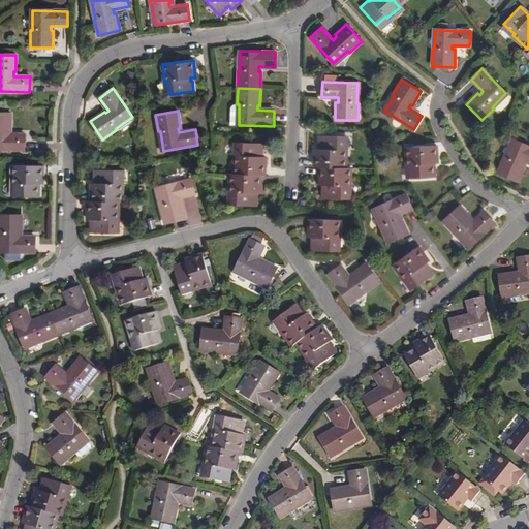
[(10,113),(0,113),(0,149),(24,150),(25,134),(8,134),(7,130),(10,131),(10,113)]
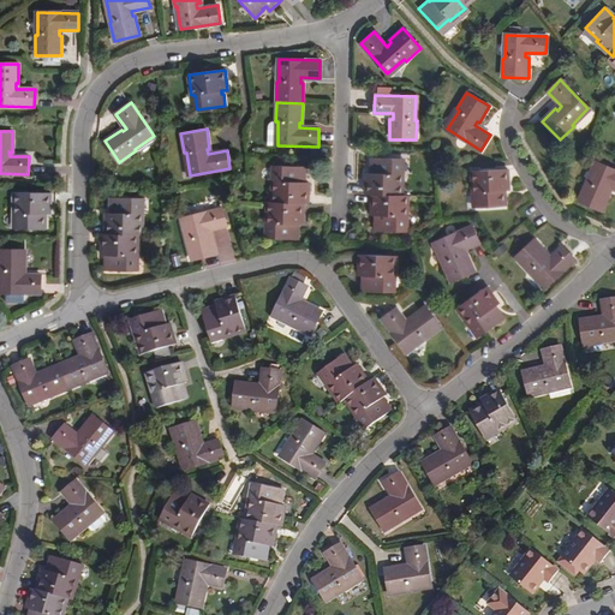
[(363,196),(370,196),(398,197),(399,174),(395,174),(396,159),(369,157),(368,169),(370,169),(370,173),(364,173),(363,196)]
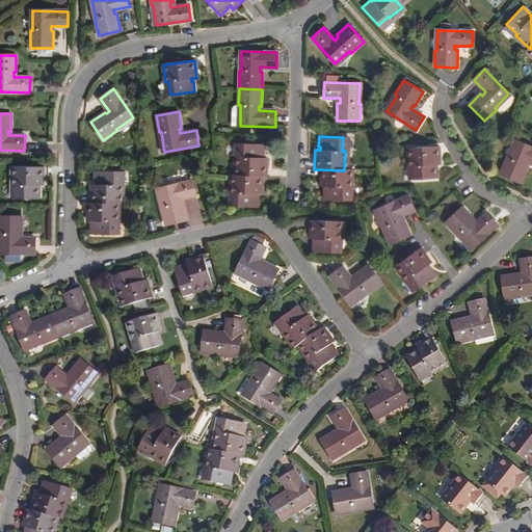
[(531,147),(515,139),(507,158),(504,157),(498,174),(517,183),(525,167),(523,166),(524,162),(531,165),(531,147)]
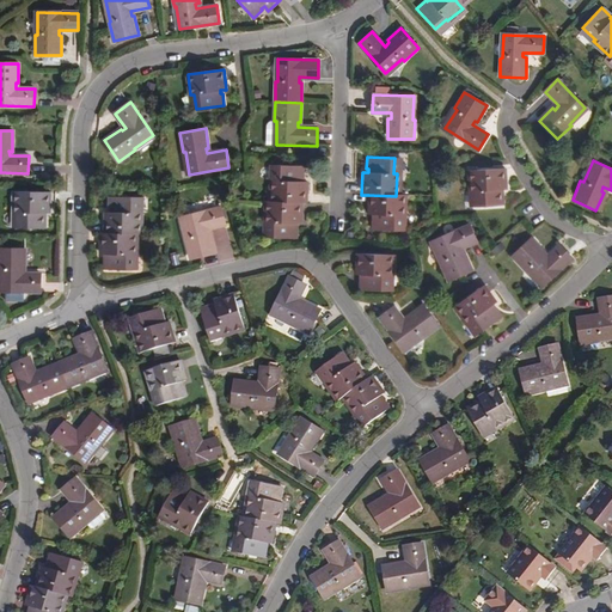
[(277,202),(310,203),(313,203),(313,182),(307,182),(307,178),(310,178),(310,166),(282,165),(282,182),(277,182),(277,202)]
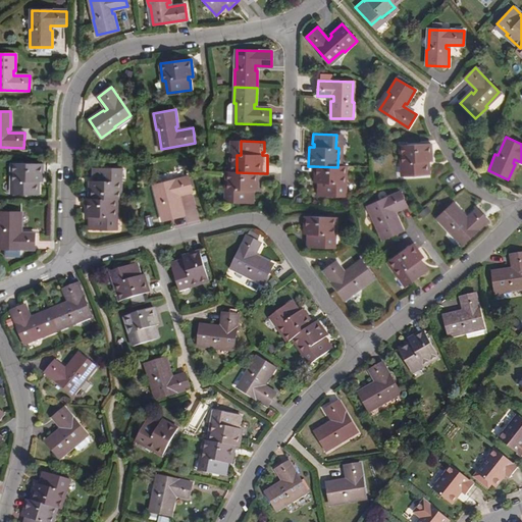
[(404,176),(428,174),(427,164),(425,164),(426,161),(431,161),(430,144),(401,145),(402,163),(403,163),(404,176)]
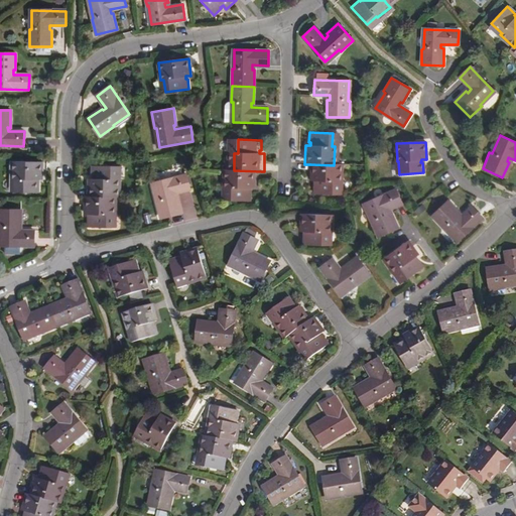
[(42,161),(13,161),(12,178),(15,178),(15,191),(38,191),(38,182),(37,182),(37,179),(42,178),(42,161)]
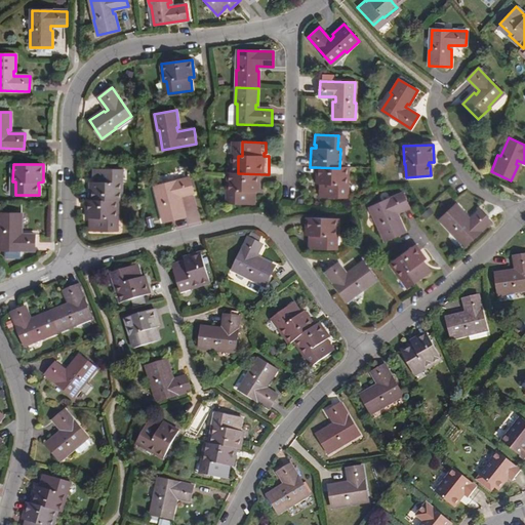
[(339,168),(316,167),(315,183),(320,184),(320,187),(319,187),(318,197),(342,198),(342,184),(346,185),(346,168),(339,168)]
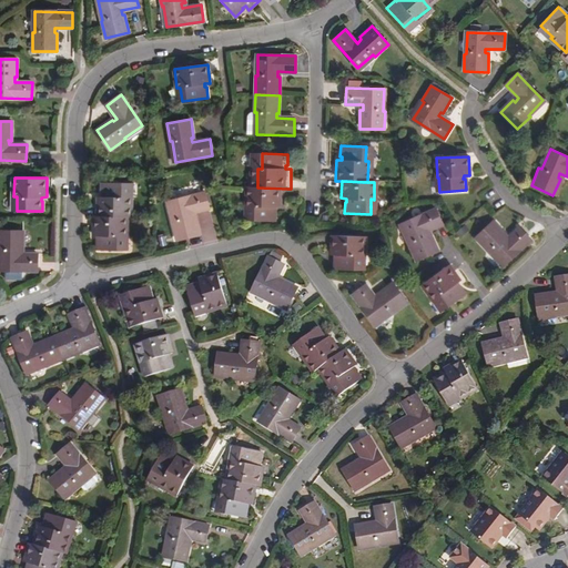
[(99,217),(127,217),(131,217),(131,196),(129,196),(130,182),(103,182),(102,193),(104,193),(104,196),(99,196),(99,217)]
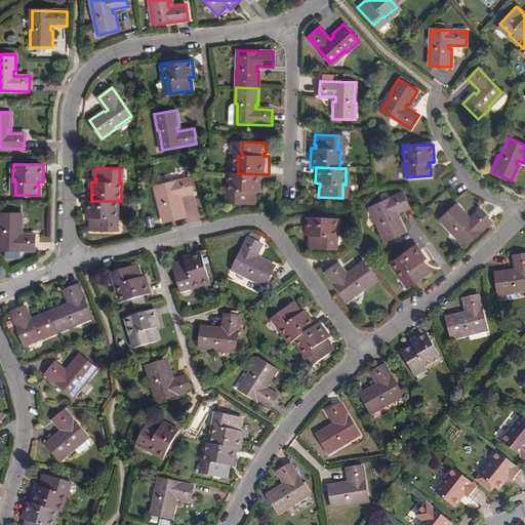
[(265,193),(266,174),(238,173),(235,173),(234,191),(237,191),(236,205),(260,206),(260,195),(259,195),(259,193),(265,193)]
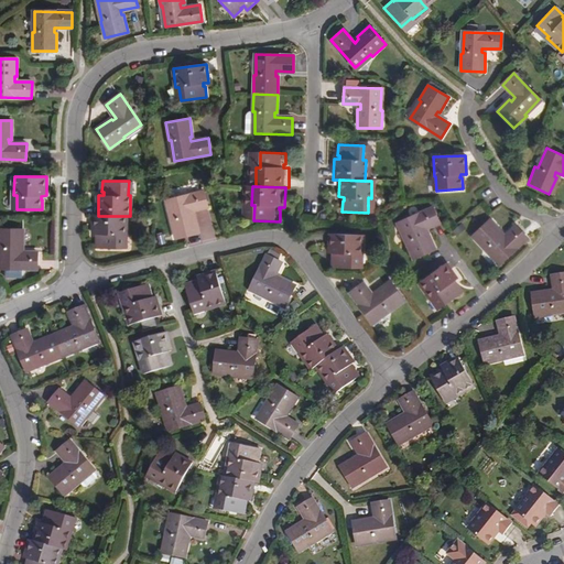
[(208,206),(204,190),(169,201),(174,219),(172,220),(176,238),(199,231),(195,214),(193,215),(192,210),(208,206)]
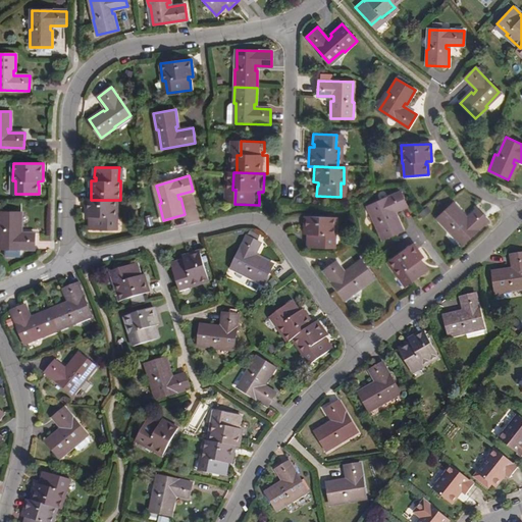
[(407,205),(401,192),(369,206),(377,223),(375,224),(382,241),(403,230),(396,216),(394,217),(392,212),(407,205)]
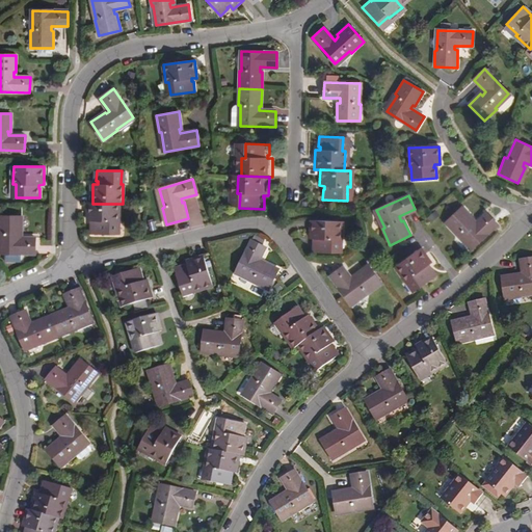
[(118,220),(118,204),(92,204),(87,204),(87,220),(94,220),(94,223),(91,223),(91,234),(115,234),(115,220),(118,220)]
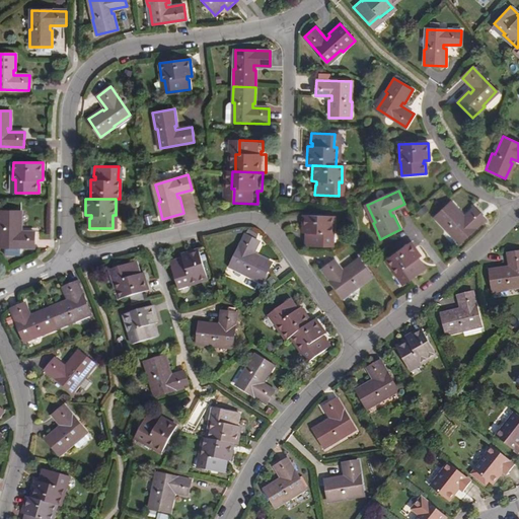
[(463,213),(451,201),(436,216),(447,228),(449,226),(463,240),(487,217),(476,207),(464,218),(462,215),(463,213)]
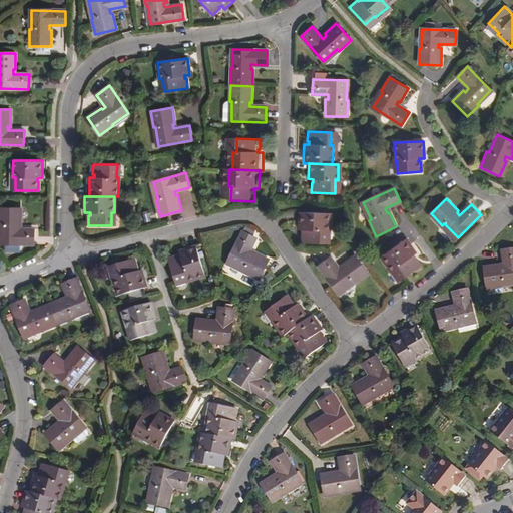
[(21,208),(0,207),(0,224),(1,224),(0,243),(34,244),(34,228),(18,228),(18,225),(21,225),(21,208)]
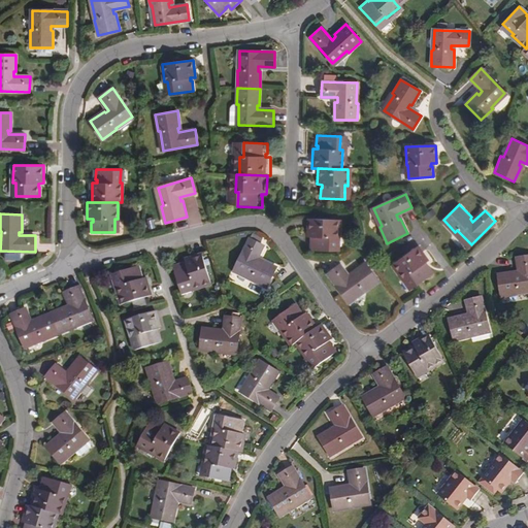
[(339,220),(308,219),(307,236),(314,236),(314,240),(311,240),(311,251),(335,251),(336,238),(338,238),(339,220)]
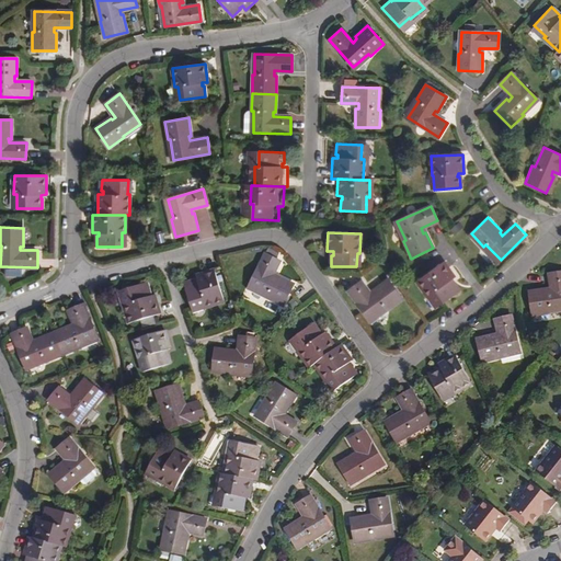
[(279,262),(264,254),(249,288),(267,297),(267,299),(284,306),(294,285),(277,277),(276,279),(272,277),(279,262)]
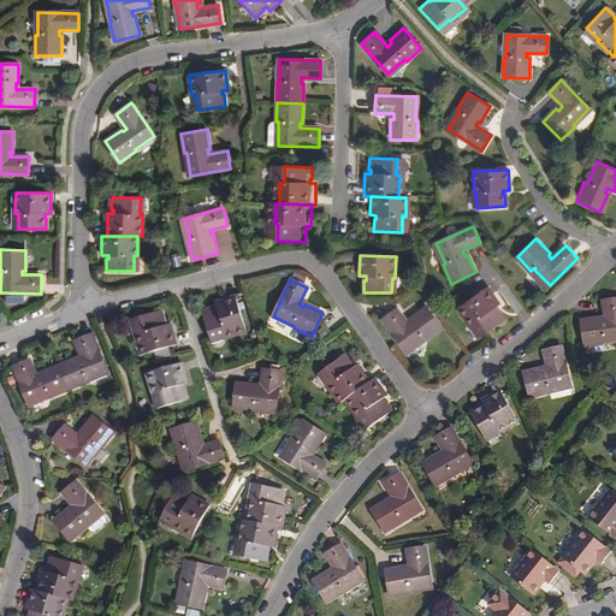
[(499,304),(486,286),(457,308),(471,325),(472,324),(483,337),(505,320),(498,311),(497,312),(495,308),(499,304)]
